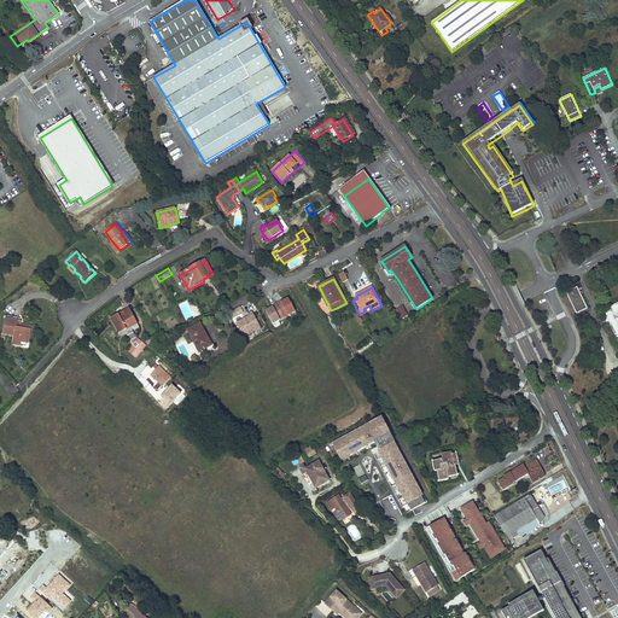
[(573,289),(566,292),(576,314),(588,308),(578,290),(577,287),(573,289)]
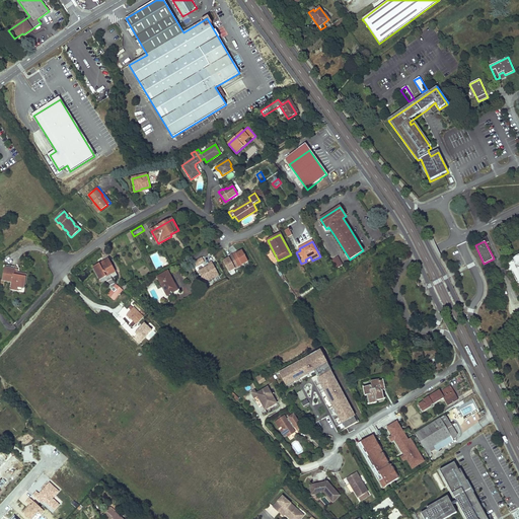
[(242,250),(223,260),(229,273),(248,264),(242,250)]
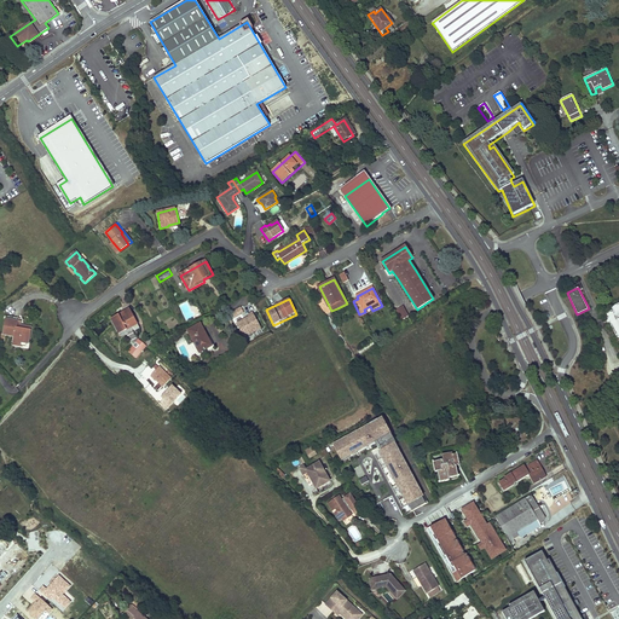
[(613,311),(606,314),(618,342),(618,304),(612,307),(613,311)]
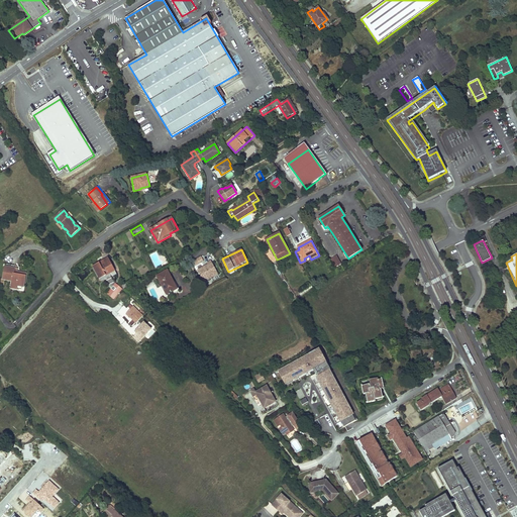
[(337,255),(331,260),(335,268),(341,265),(337,255)]
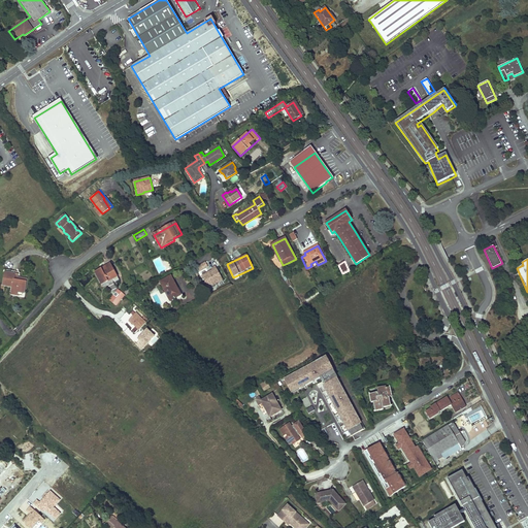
[(101,269),(95,272),(102,286),(106,284),(107,286),(117,281),(116,278),(118,277),(111,267),(102,272),(101,269)]
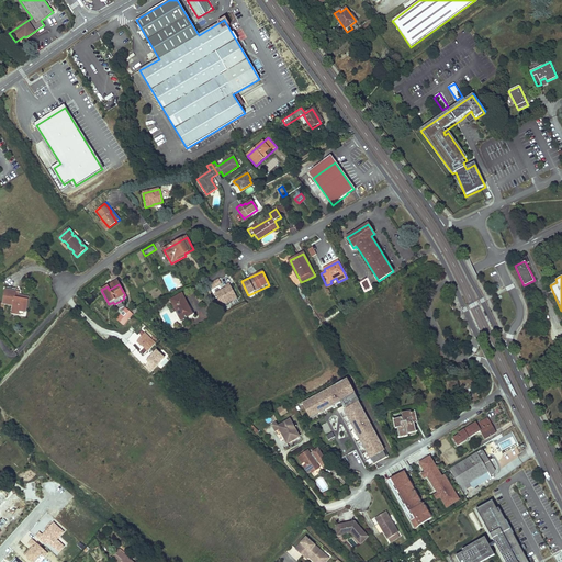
[(229,287),(214,294),(221,307),(236,300),(229,287)]
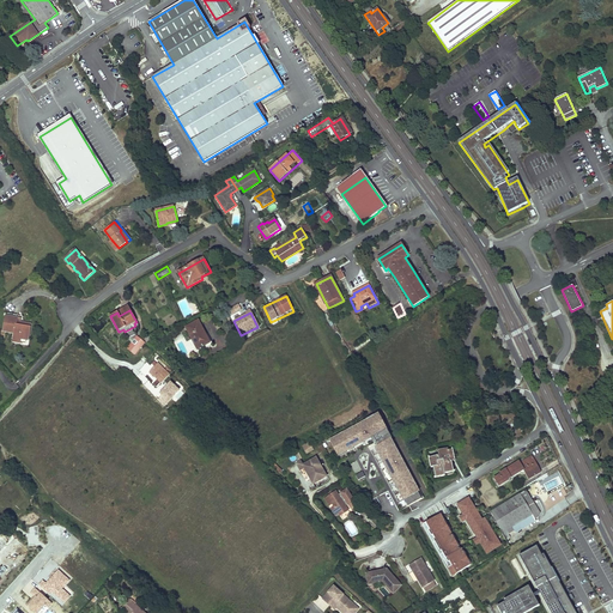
[(8,317),(6,316),(4,332),(13,334),(12,341),(20,344),(22,339),(26,340),(28,333),(29,334),(30,327),(20,326),(20,322),(17,321),(18,319),(8,317)]
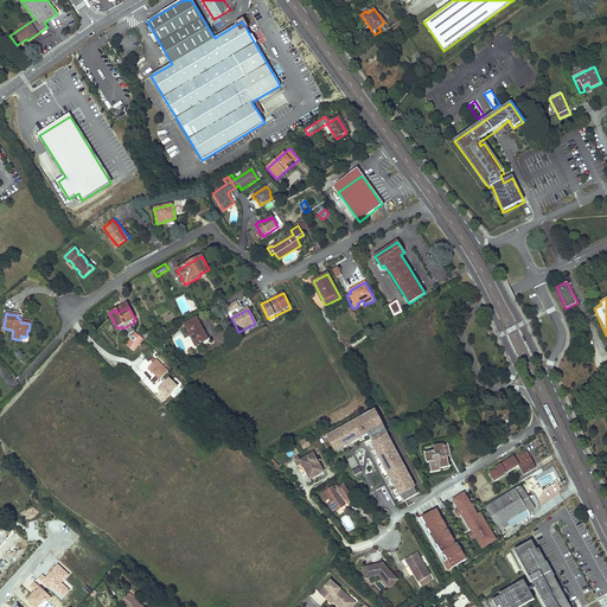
[(197,318),(184,325),(193,342),(192,343),(192,344),(193,346),(195,347),(198,346),(199,347),(208,343),(202,333),(204,332),(197,318)]
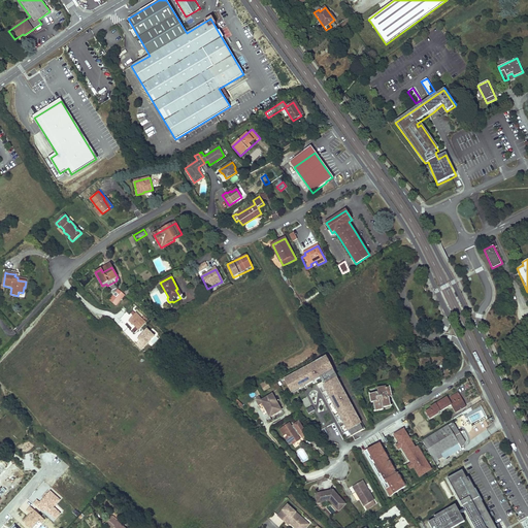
[(119,290),(109,300),(117,305),(125,296),(119,290)]
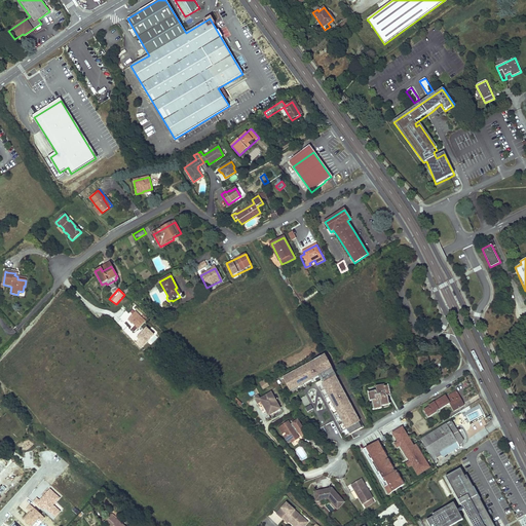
[(145,323),(136,312),(128,320),(138,330),(145,323)]
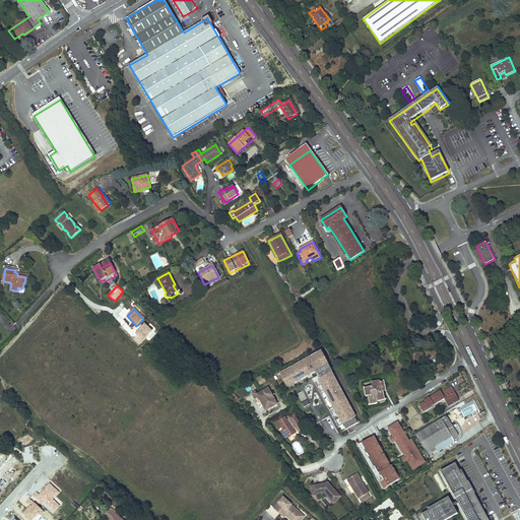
[(145,327),(133,338),(139,345),(151,334),(145,327)]
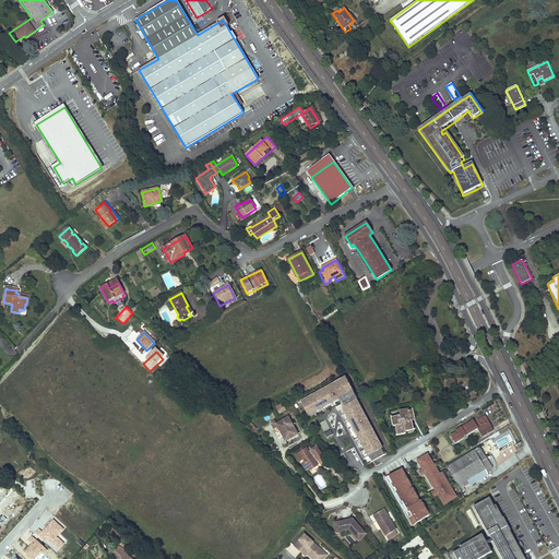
[(342,399),(375,462),(390,454),(348,377),(339,382),(339,384),(311,399),(305,402),(311,415),(342,399)]
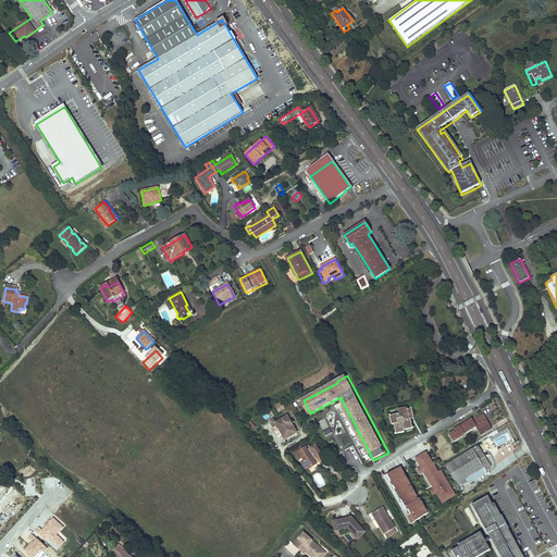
[(310,397),(337,383),(337,381),(310,395),(310,397)]
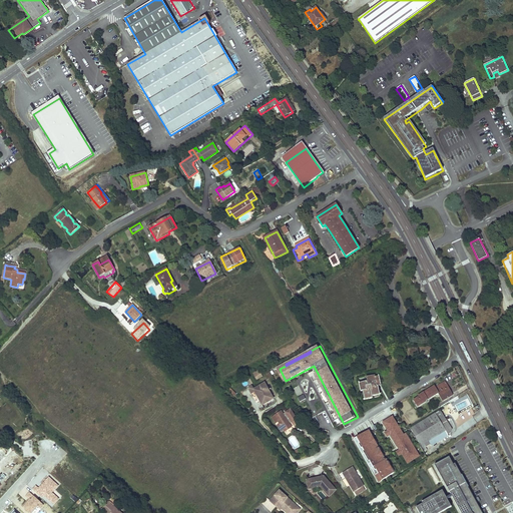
[(259,371),(252,374),(255,381),(263,378),(259,371)]
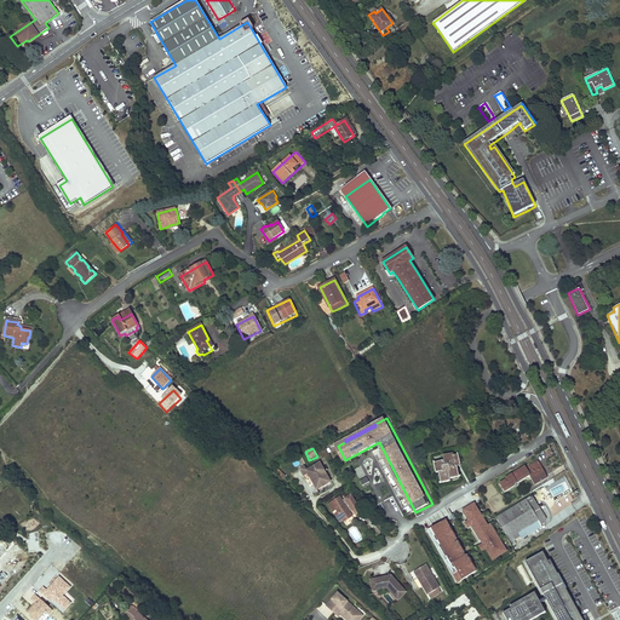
[(453,454),(443,457),(445,461),(436,463),(437,466),(435,466),(436,474),(438,472),(441,481),(443,480),(443,483),(451,481),(451,480),(457,478),(455,475),(459,475),(457,464),(460,463),(459,455),(453,457),(453,454)]
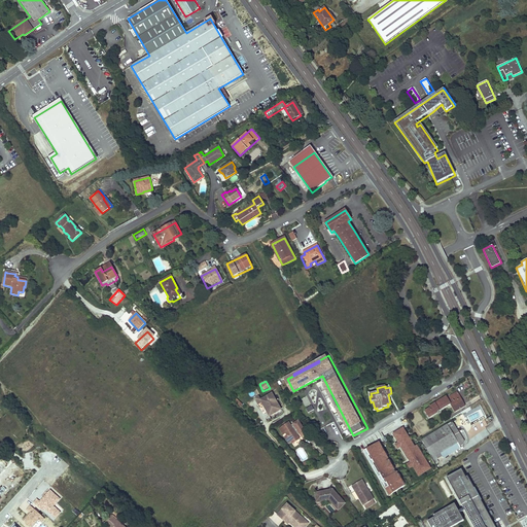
[(280,408),(272,394),(260,400),(265,408),(266,407),(267,408),(266,409),(270,416),(276,413),(274,411),(280,408)]
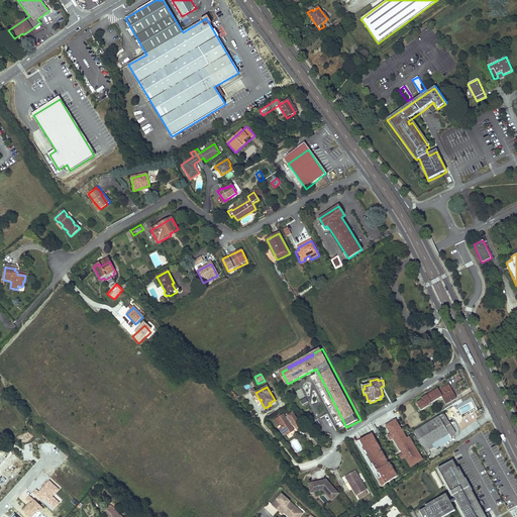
[(422,401),(417,404),(421,411),(429,406),(429,404),(441,397),(446,404),(455,399),(449,387),(447,388),(445,387),(439,391),(438,390),(422,400),(422,401)]
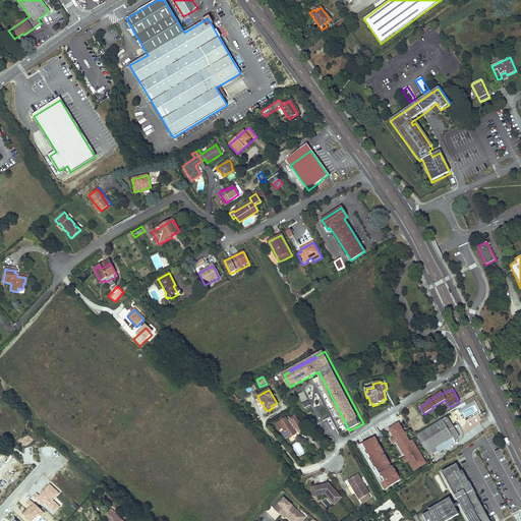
[(237,403),(239,400),(234,394),(231,397),(237,403)]
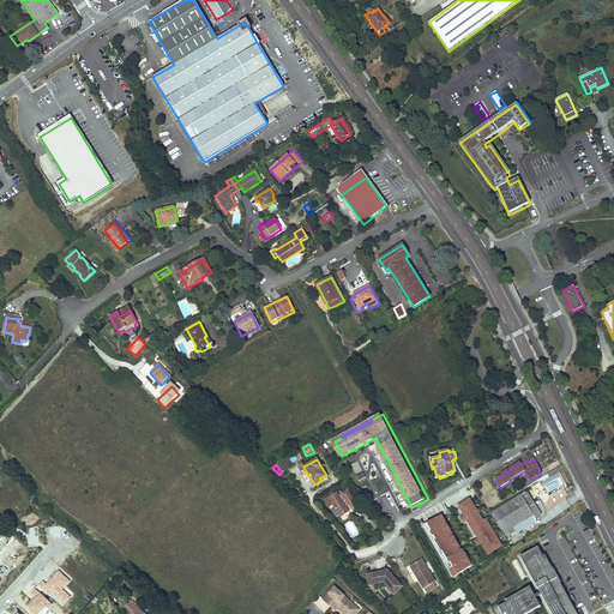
[(336,493),(325,500),(329,506),(332,505),(335,507),(331,510),(335,517),(338,515),(347,510),(344,506),(348,505),(350,510),(357,506),(347,491),(338,497),(336,493)]
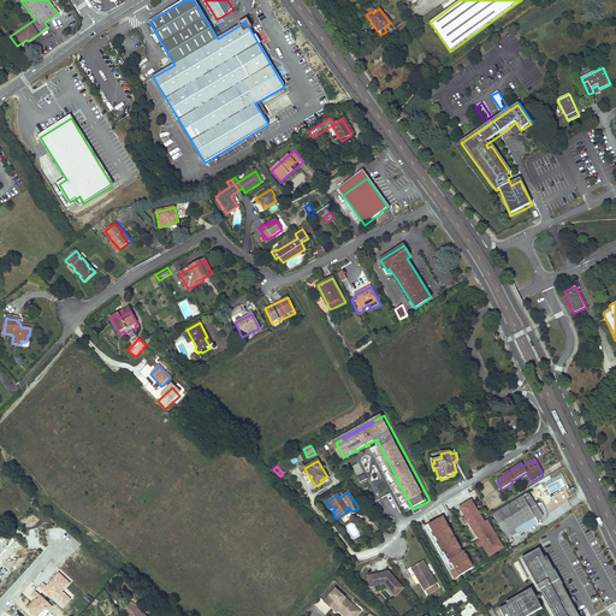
[(528,495),(493,515),(505,535),(504,535),(508,543),(514,540),(509,533),(514,531),(519,537),(539,525),(539,522),(542,521),(544,517),(537,507),(535,507),(528,495)]
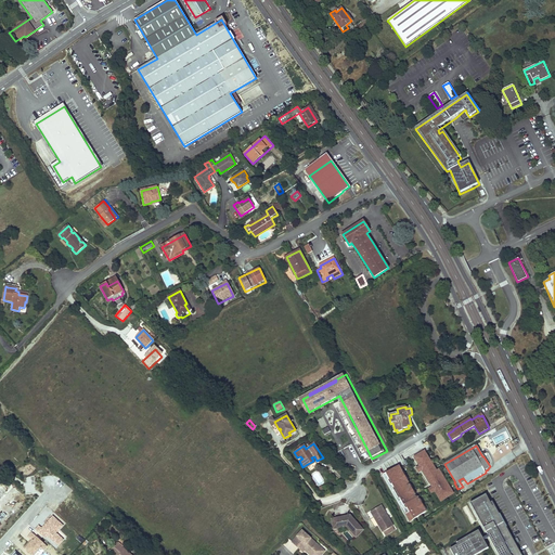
[(424,452),(414,459),(420,467),(422,470),(433,488),(435,492),(441,502),(454,494),(447,481),(446,482),(440,475),(441,474),(439,470),(436,472),(434,468),(435,468),(424,452)]
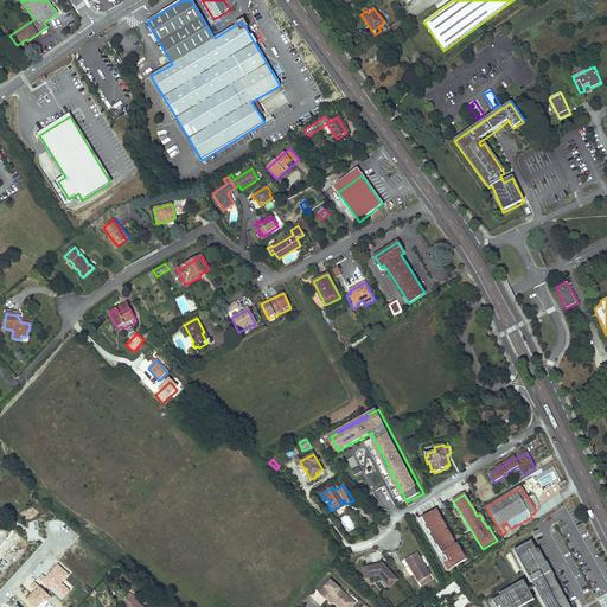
[(434,511),(419,521),(449,572),(466,561),(455,544),(454,544),(434,511)]
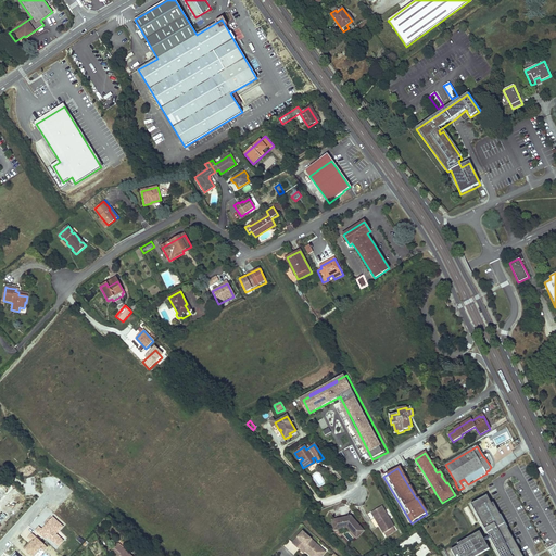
[(488,495),(471,504),(500,555),(521,555),(494,504),(492,505),(488,495)]
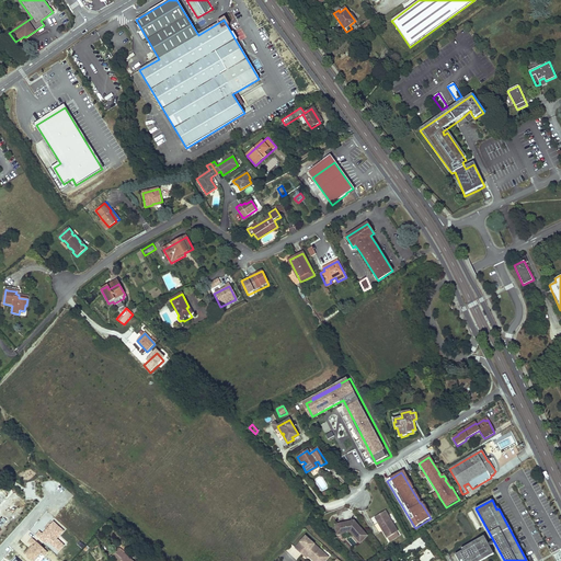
[(399,531),(387,511),(375,517),(387,538),(388,538),(398,531),(399,531)]
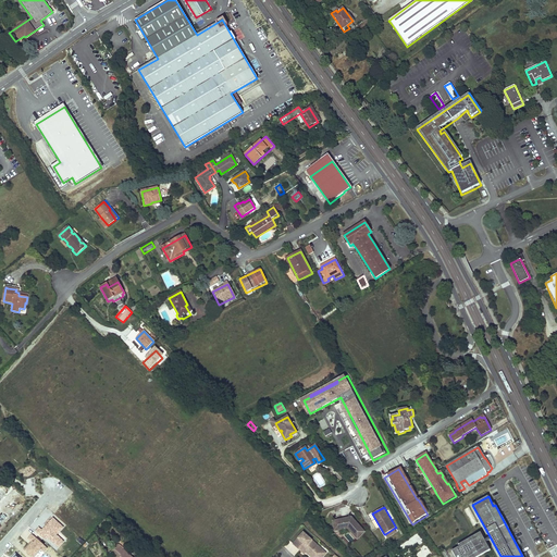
[(366,532),(351,517),(332,520),(334,531),(348,529),(358,540),(366,532)]
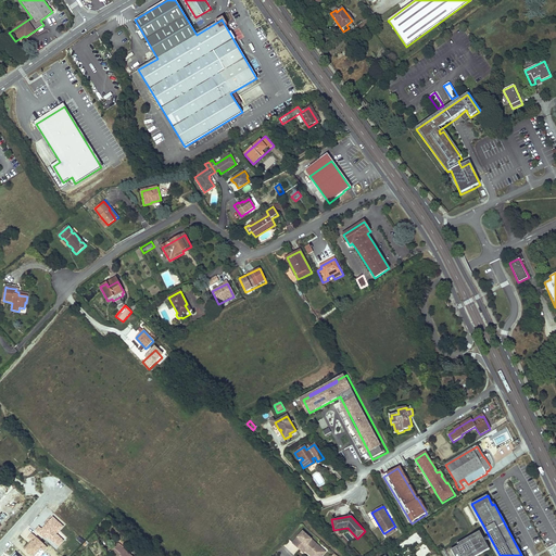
[(47,539),(49,536),(52,539),(59,545),(64,541),(57,533),(64,526),(61,523),(54,517),(42,528),(40,526),(36,529),(39,532),(47,539)]
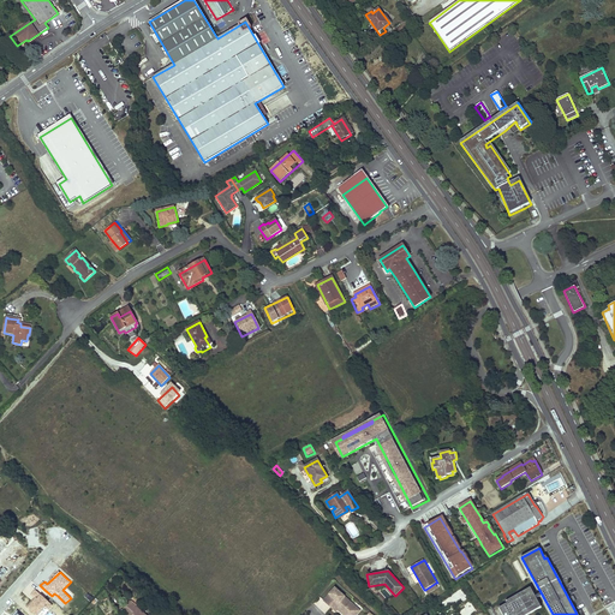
[(436,583),(425,590),(428,593),(439,587),(436,583)]
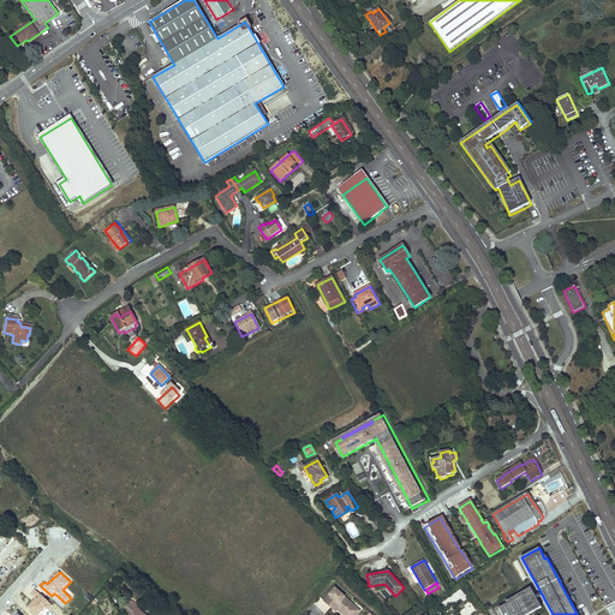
[(344,614),(350,614),(351,613),(353,613),(357,608),(335,589),(324,601),(334,609),(336,611),(339,609),(340,607),(342,609),(341,611),(344,614)]
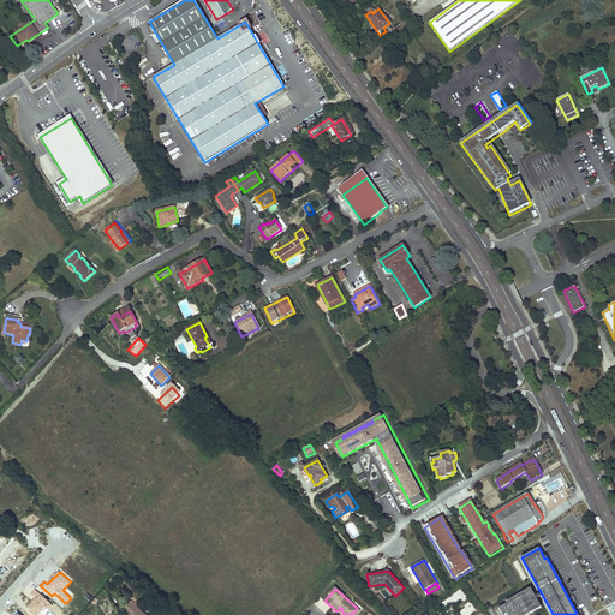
[(37,598),(29,608),(37,614),(39,614),(47,607),(49,609),(54,604),(51,602),(41,593),(36,590),(33,595),(37,598)]
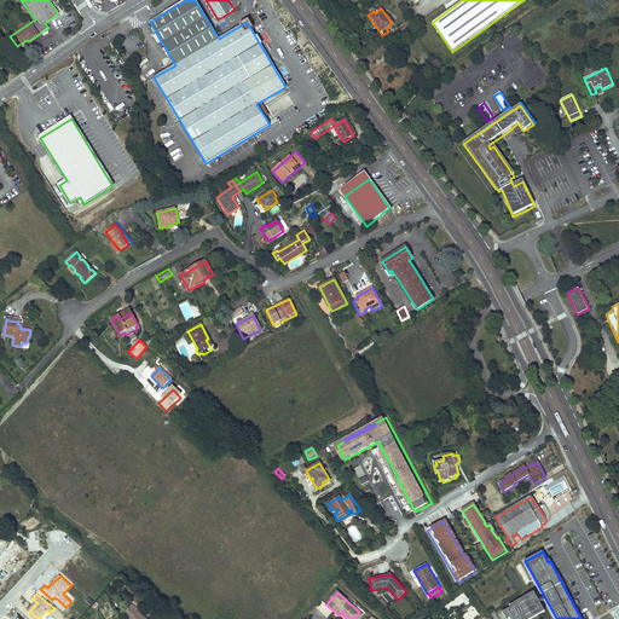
[(503,618),(532,618),(543,613),(532,594),(509,606),(510,608),(501,613),(503,618)]
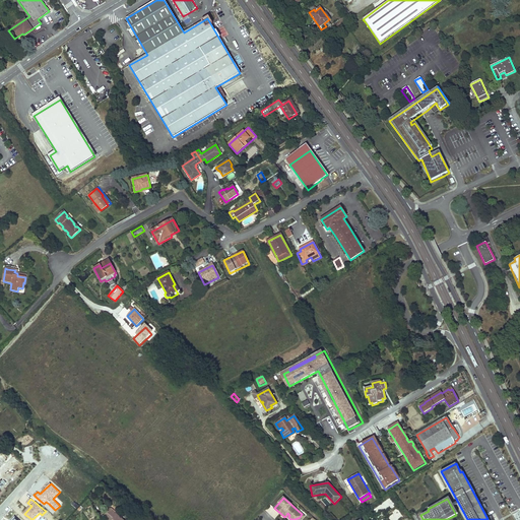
[(122,519),(110,509),(104,516),(107,519),(110,515),(114,518),(112,519),(122,519)]
